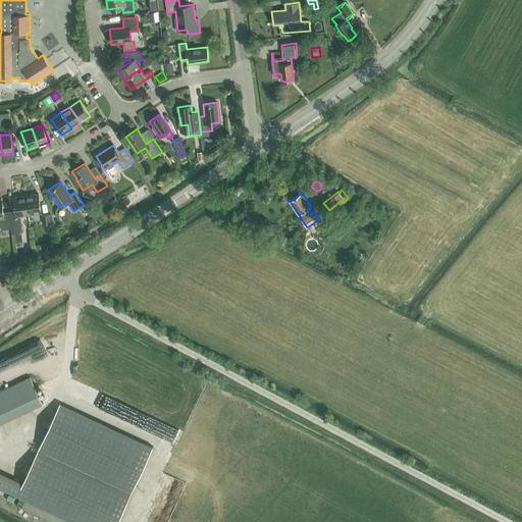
[(25,196),(29,215),(41,213),(38,194),(25,196)]
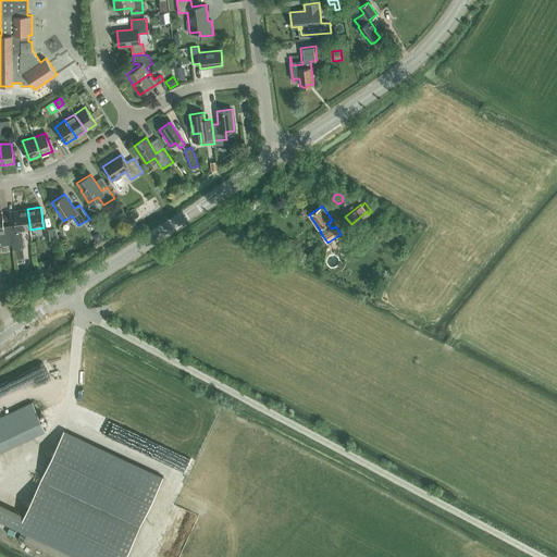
[(22,231),(31,230),(27,209),(14,210),(16,225),(10,226),(12,244),(12,249),(24,248),(22,231)]
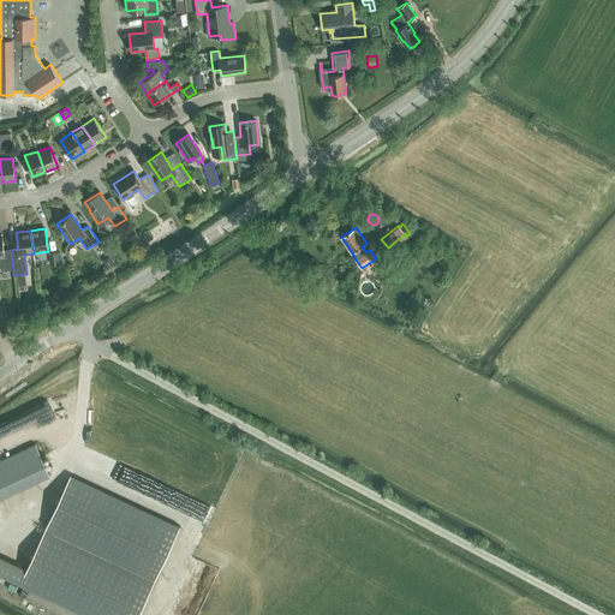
[(0,260),(1,270),(13,269),(11,250),(4,251),(1,234),(0,234),(0,260)]
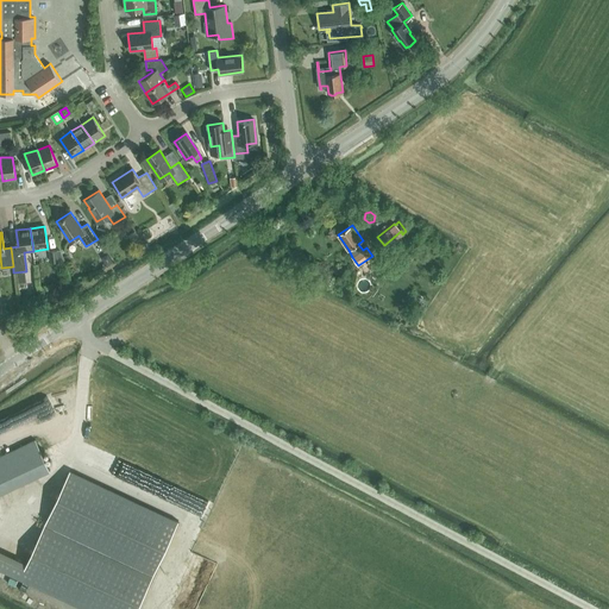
[(62,261),(61,250),(49,251),(50,262),(62,261)]
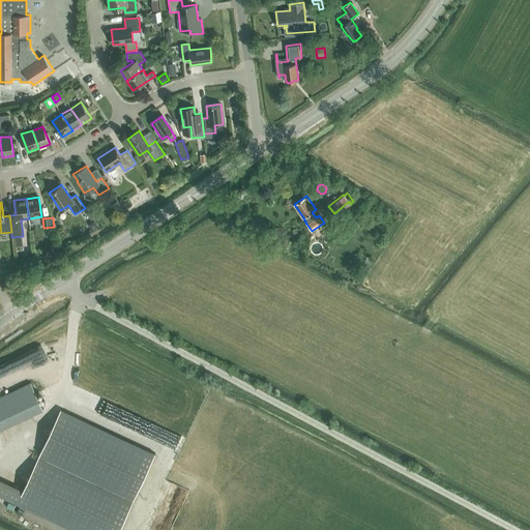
[(93,223),(88,227),(92,233),(98,230),(93,223)]
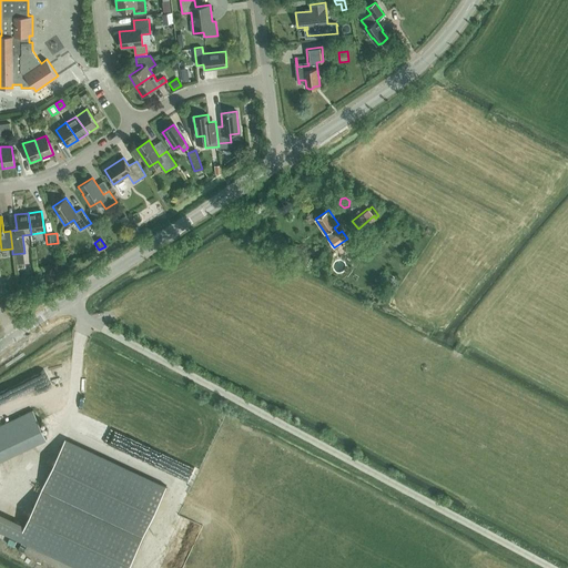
[(13,308),(19,304),(13,295),(8,298),(13,308)]
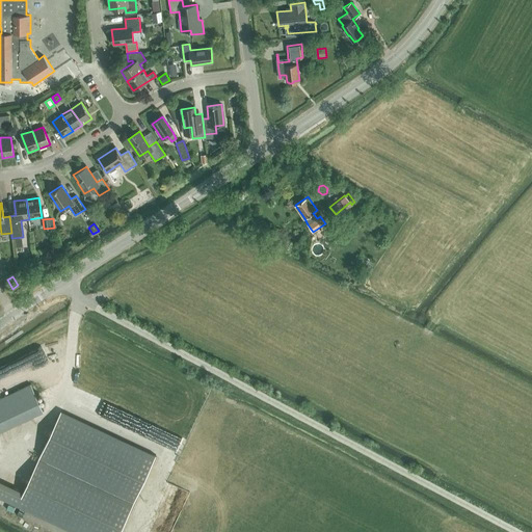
[(0,430),(44,410),(31,384),(0,398),(0,430)]
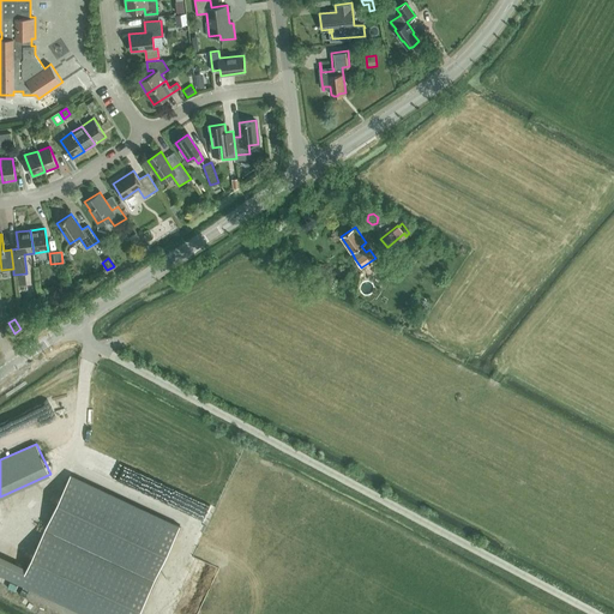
[(138,613),(180,525),(71,474),(19,583),(85,613),(138,613)]
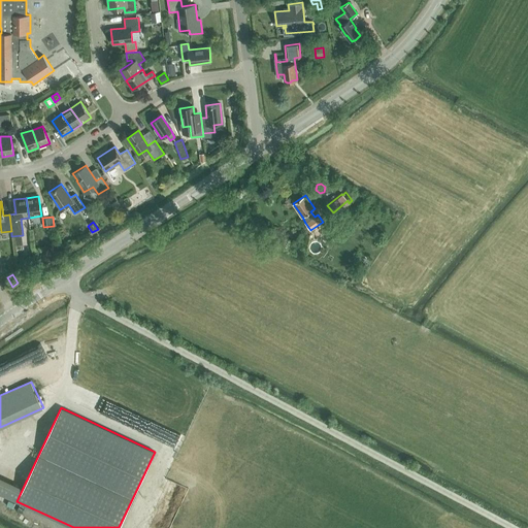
All buildings are outlined.
